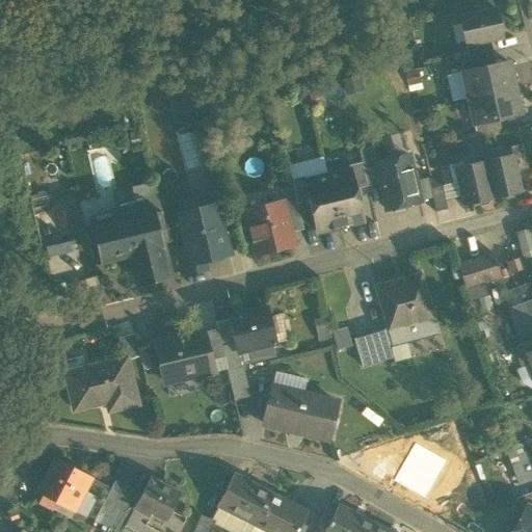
[(459,17),(466,45),(489,40),(502,36),(496,8),(459,17)]
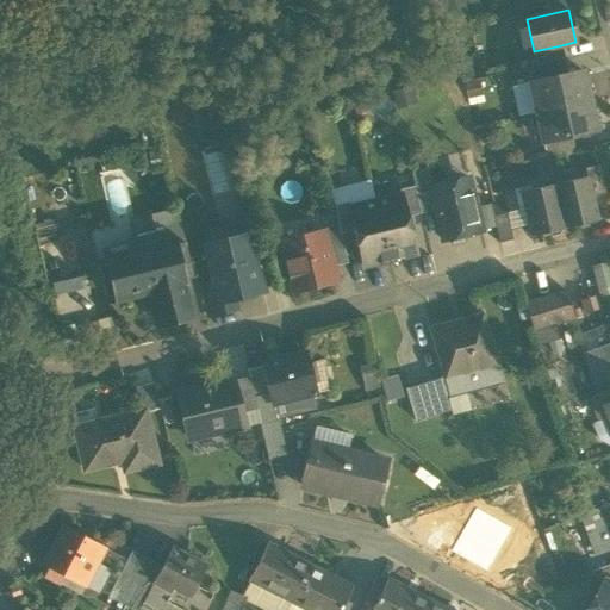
[(534,51),(536,66),(564,60),(565,60),(561,45),(534,51)]
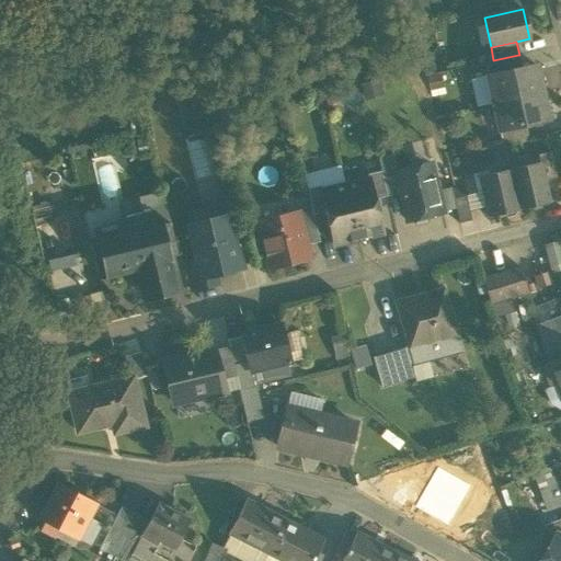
[(487,63),(489,75),(521,68),(518,55),(493,60),(487,63)]
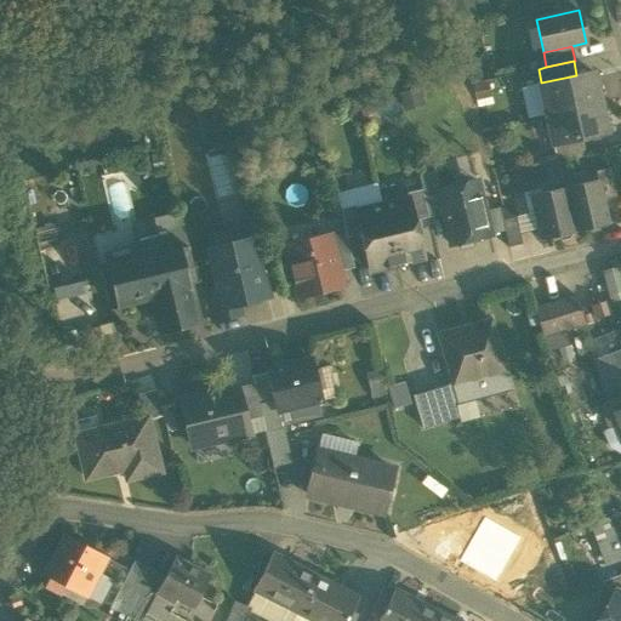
[(539,84),(546,114),(599,102),(592,72),(576,75),(541,83),(539,84)]
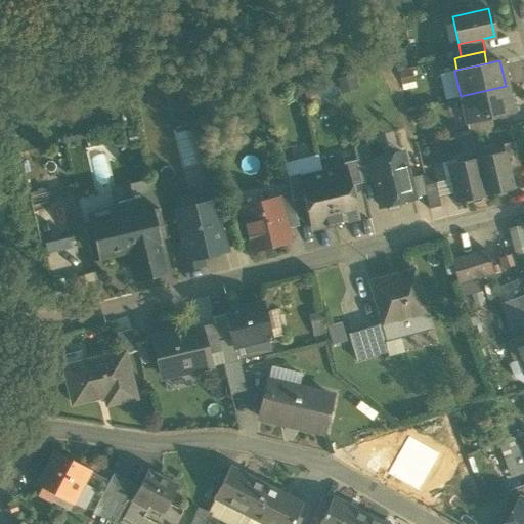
[(461,96),(454,71),(438,74),(444,100),(461,96)]
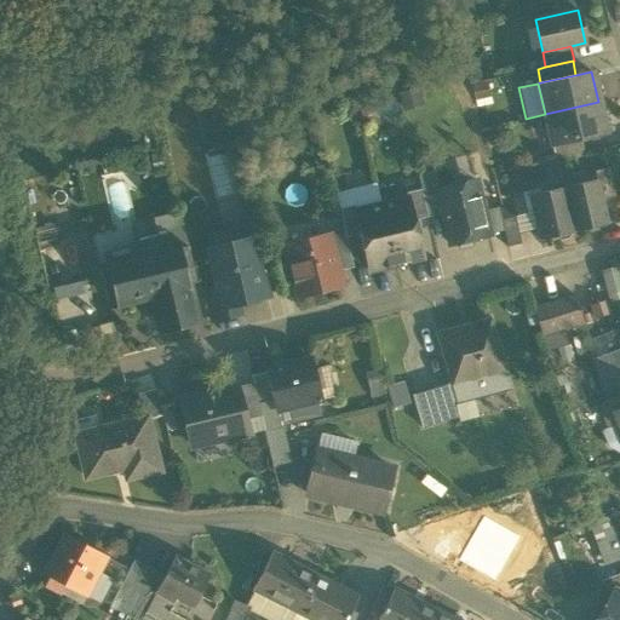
[(606,132),(598,102),(545,114),(552,144),(580,138),(606,132)]
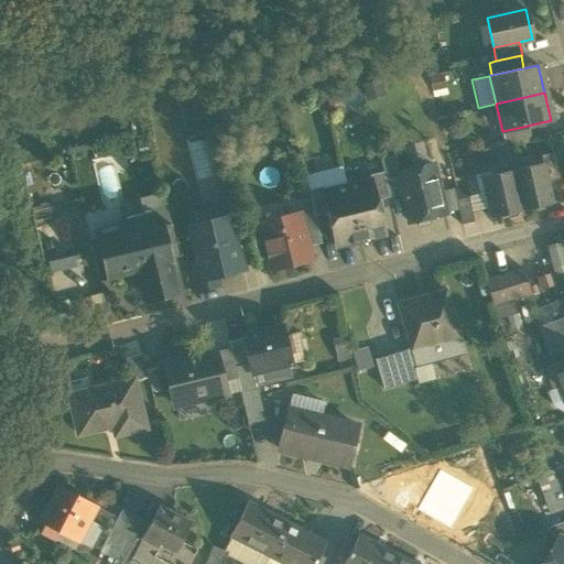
[(502,131),(506,144),(507,144),(531,139),(528,126),(502,131)]
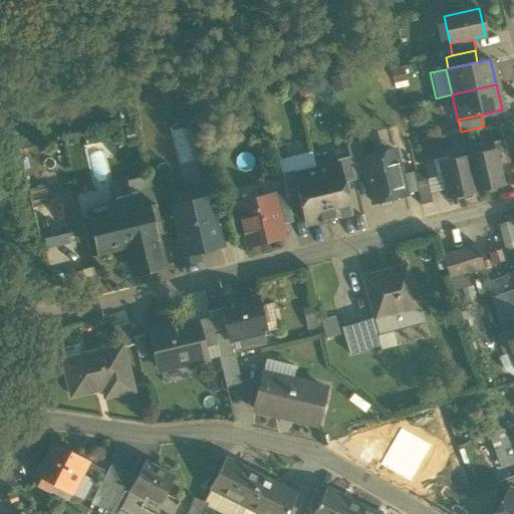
[(494,150),(498,165),(510,163),(504,139),(493,142),(494,150)]
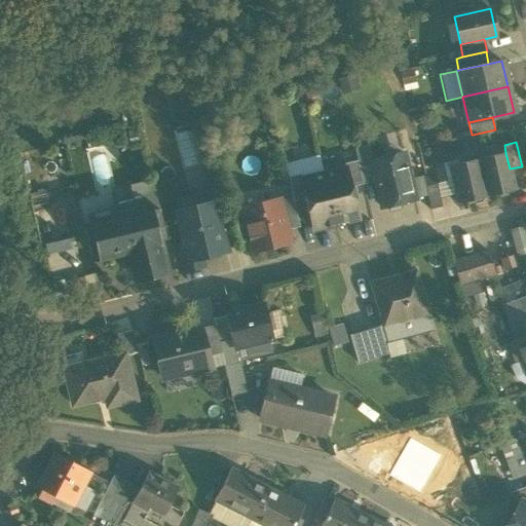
[(357,160),(363,184),(375,181),(370,161),(372,160),(368,145),(354,148),(357,160)]
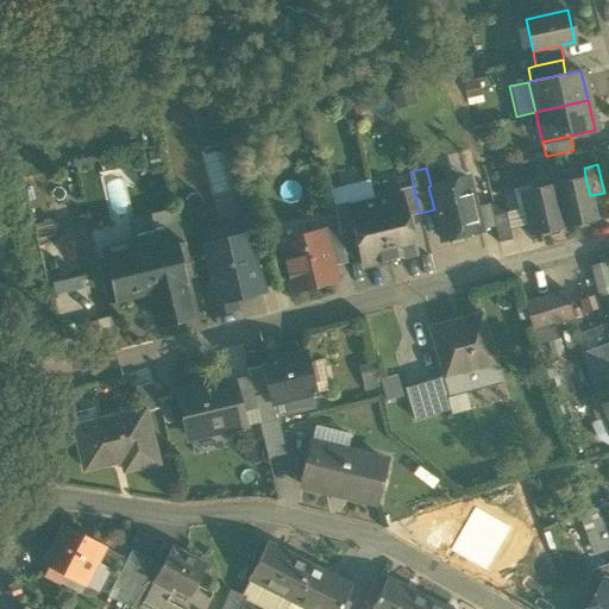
[(466,177),(446,182),(454,187),(469,184),(466,177)]
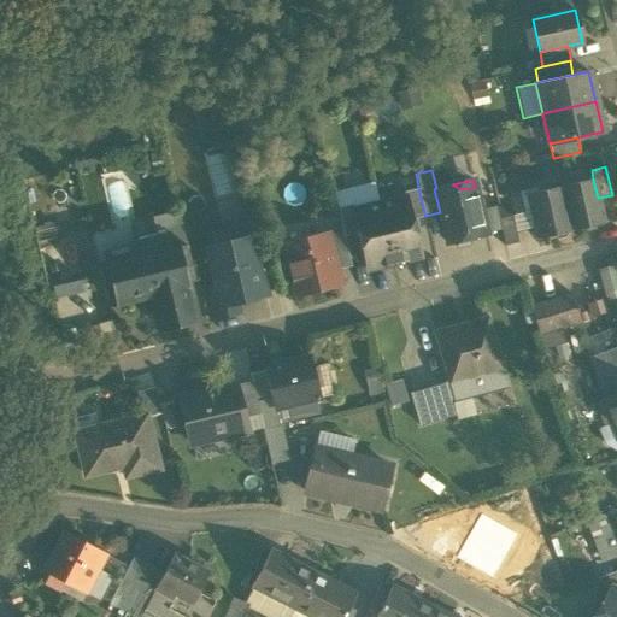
[(593,180),(560,187),(570,230),(604,222),(598,198),(593,180)]
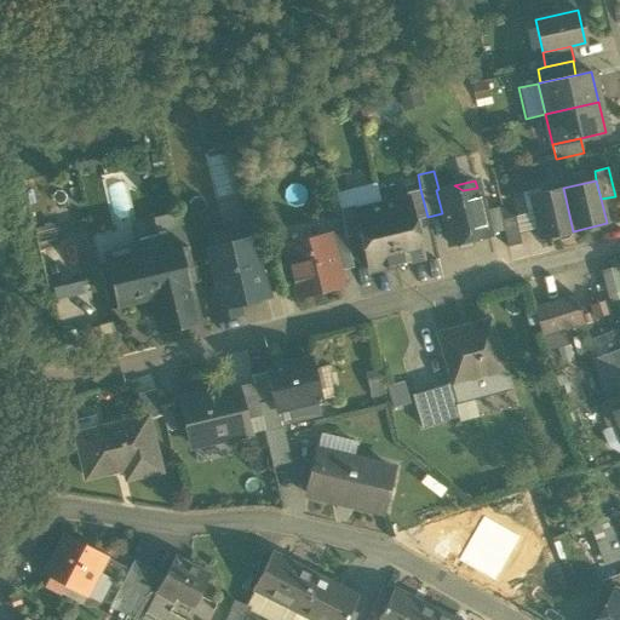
[(334,193),(339,208),(354,205),(355,210),(380,204),(375,183),(334,193)]
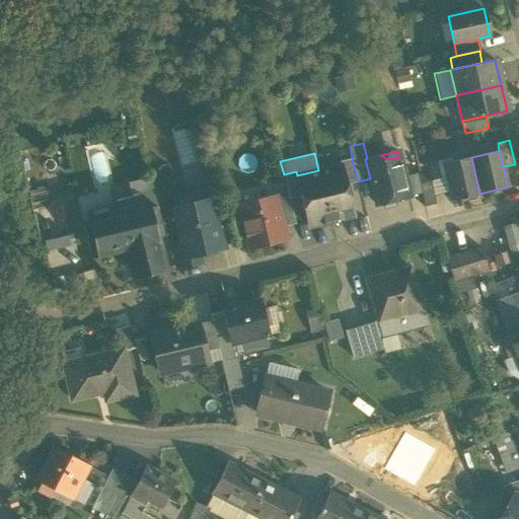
[(370,178),(376,204),(409,197),(409,195),(403,176),(399,157),(387,159),(380,155),(367,158),(365,159),(370,178)]
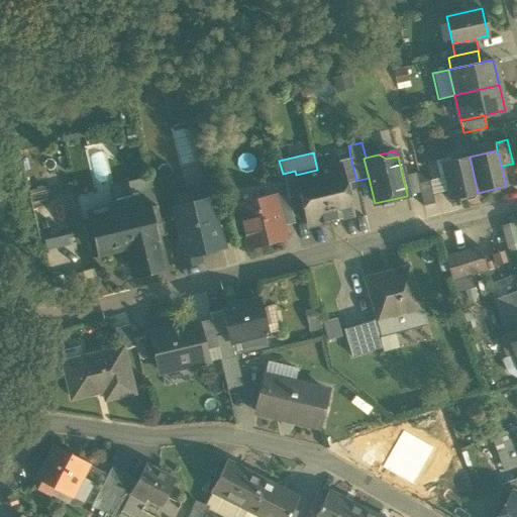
[(450,199),(478,193),(470,157),(442,164),(445,177),(448,191),(450,199)]
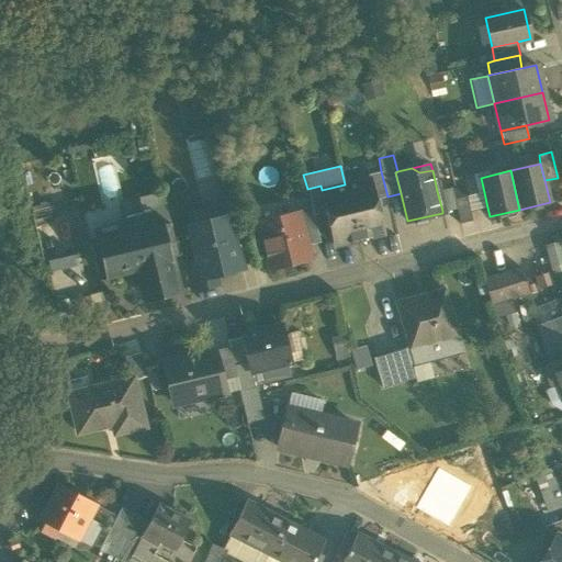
[(370,178),(374,200),(388,197),(381,171),(368,175),(369,179),(370,178)]
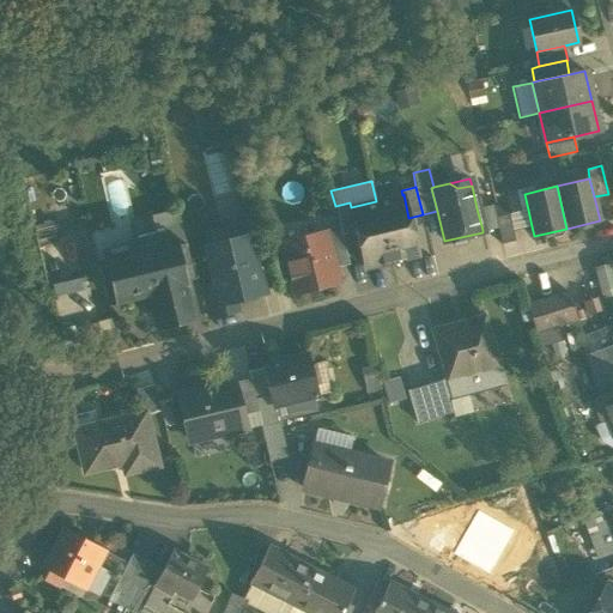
[(402,195),(376,201),(351,207),(350,207),(356,231),(365,268),(392,261),(418,255),(408,218),(404,194),(402,195)]
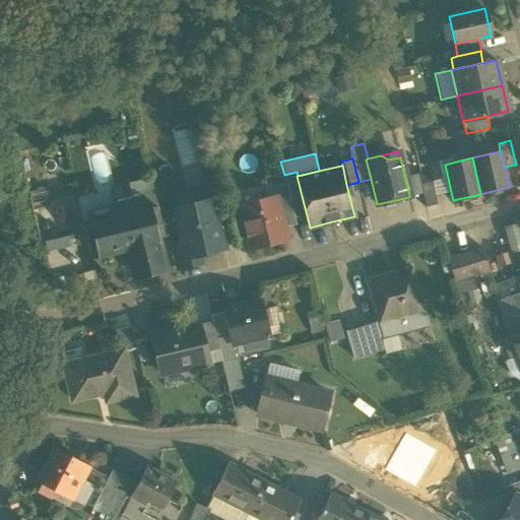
[(288,195),(289,199),(302,196),(297,176),(298,176),(297,172),(284,175),(288,195)]
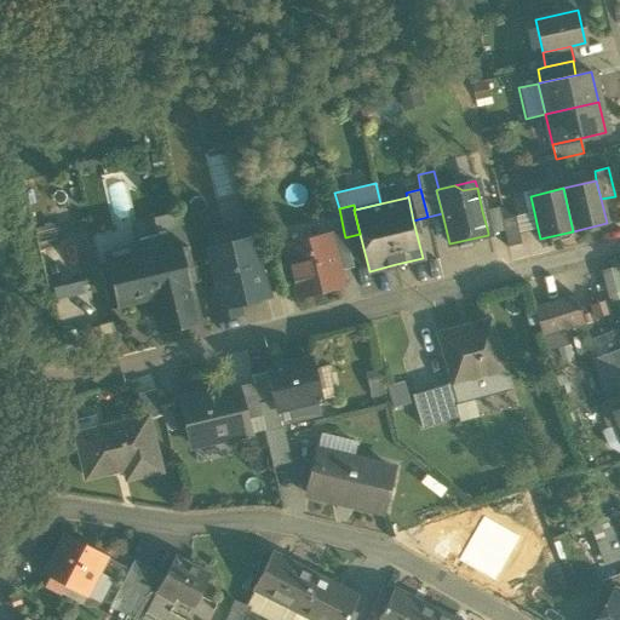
[(488,233),(503,229),(501,219),(498,207),(482,211),(488,233)]
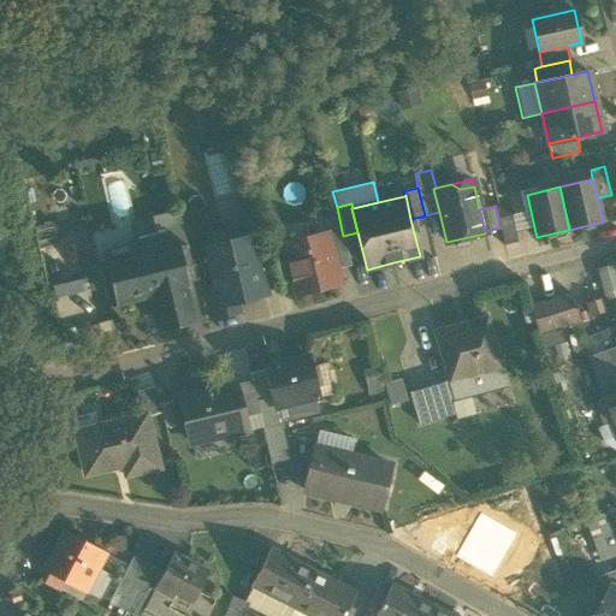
[(146,236),(149,253),(153,253),(172,248),(173,249),(187,246),(178,211),(152,217),(157,234),(146,236)]
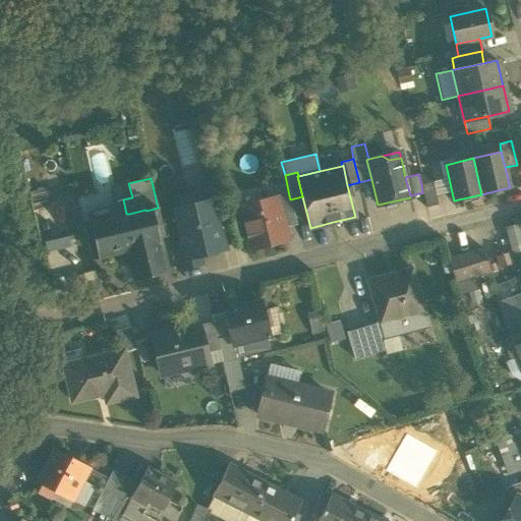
[(449,178),(432,181),(437,196),(452,192),(449,178)]
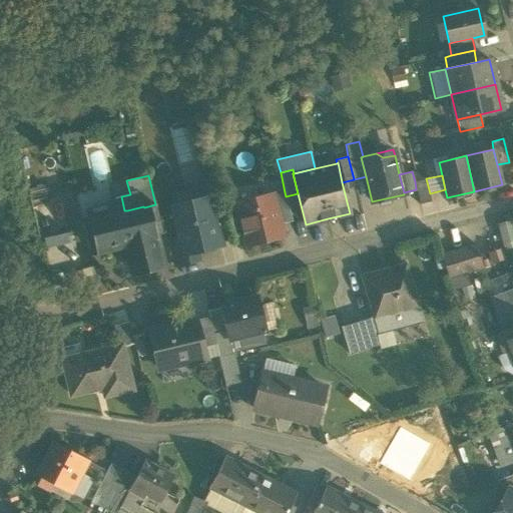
[(426,178),(415,181),(416,189),(420,204),(432,202),(430,193),(426,178)]
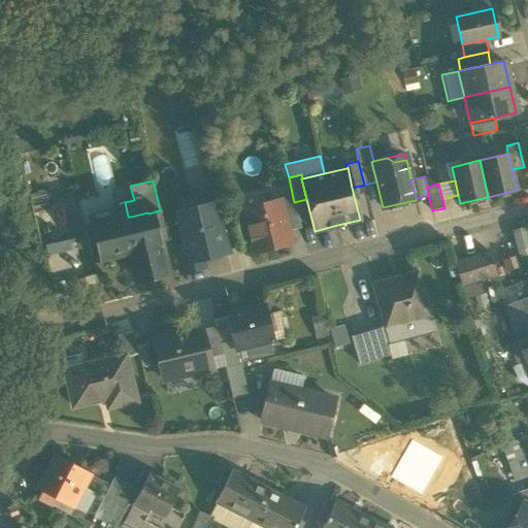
[(47,188),(28,193),(33,212),(53,207),(47,188)]
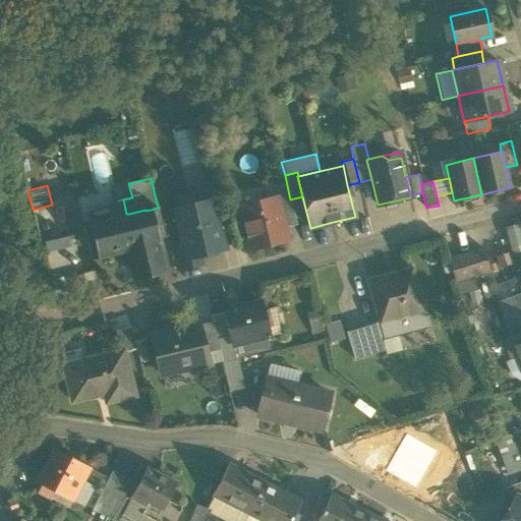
[(175,213),(176,213),(212,204),(209,188),(172,197),(175,213)]
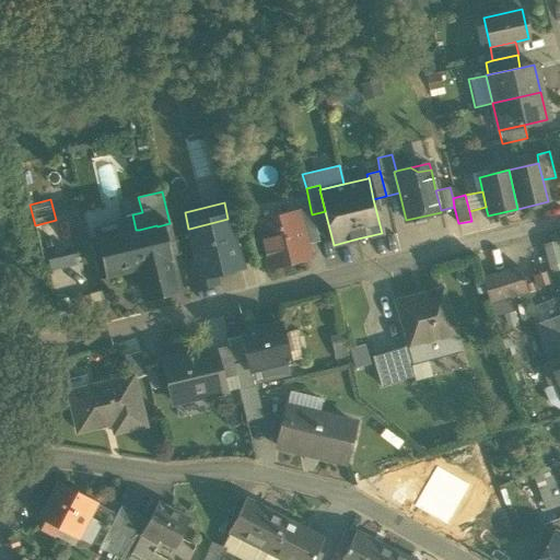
[(296,214),(304,245),(318,241),(312,214),(311,210),(296,213),(296,214)]
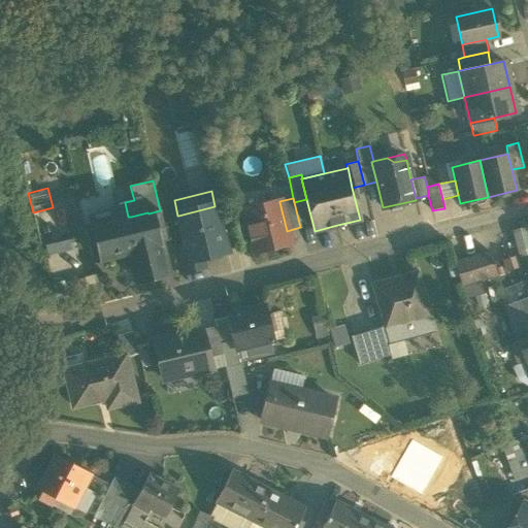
[(245,210),(255,249),(289,240),(287,231),(279,202),(245,210)]
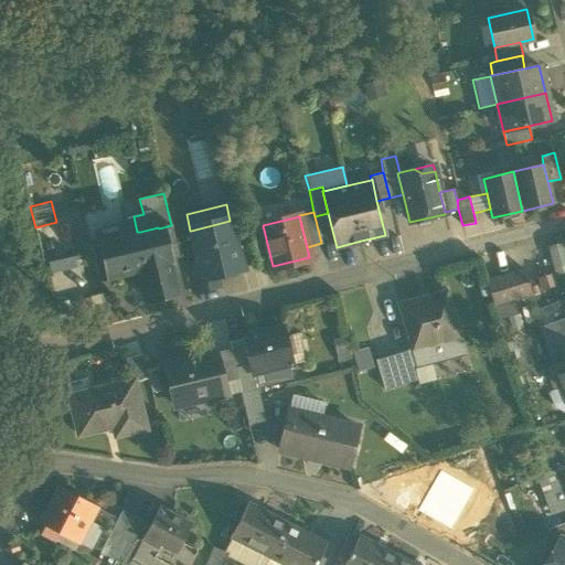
[(241,268),(230,221),(191,231),(199,260),(199,263),(211,259),(214,275),(217,274),(241,268)]
